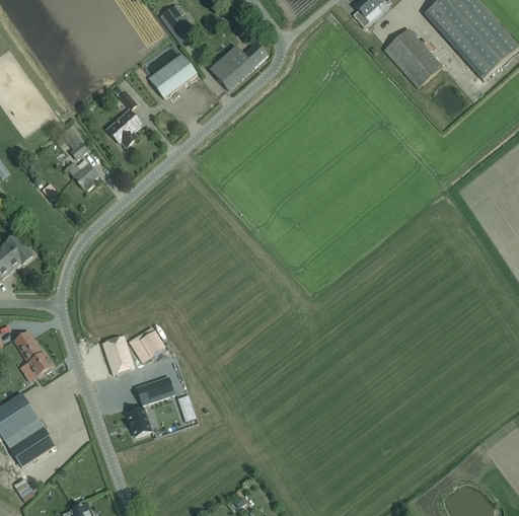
[(383,0),(360,0),(355,5),(355,4),(354,5),(359,10),(353,14),(364,26),(370,21),(366,16),(383,0)]
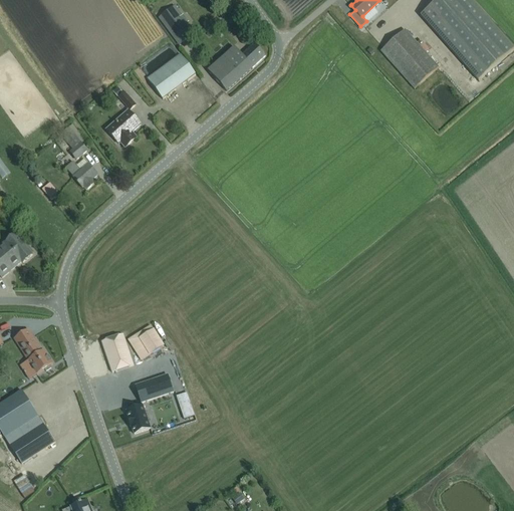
[(513,45),(473,0),(436,0),(421,14),(478,78),(513,45)]
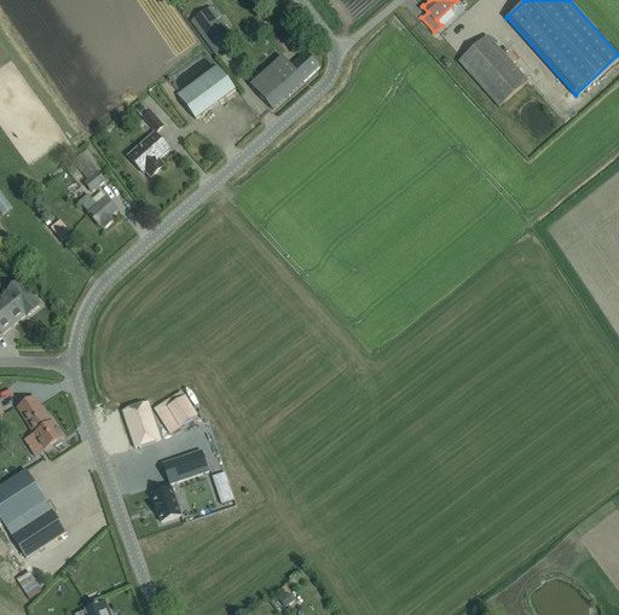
[(235,40),(210,5),(192,18),(217,52),(235,40)]
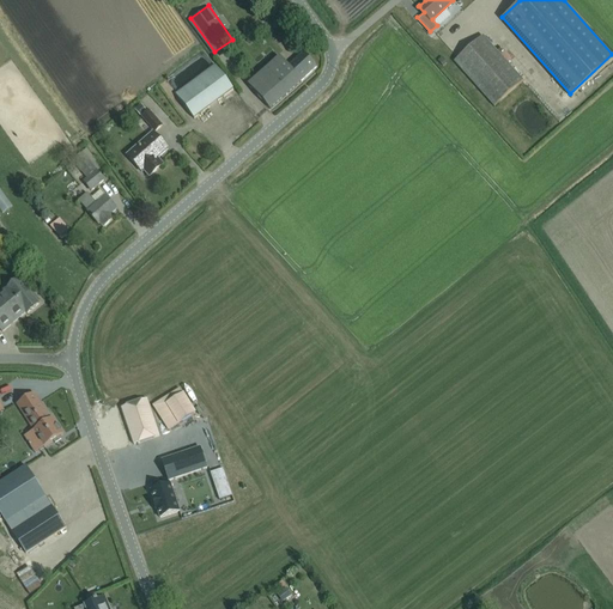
[(493,103),(523,77),(483,32),(454,59),(493,103)]
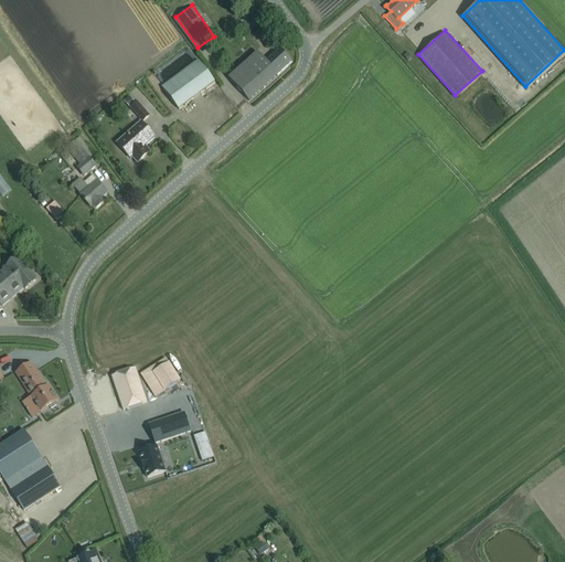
[(280,46),(272,53),(266,59),(258,51),(230,76),(248,97),(291,59),(280,46)]
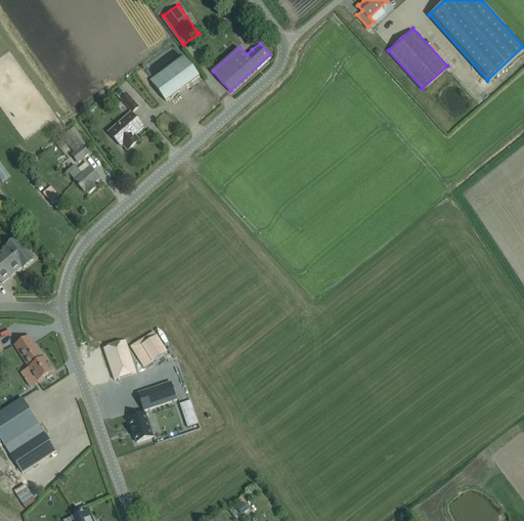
[(200,74),(193,66),(183,53),(149,78),(160,91),(166,99),(200,74)]
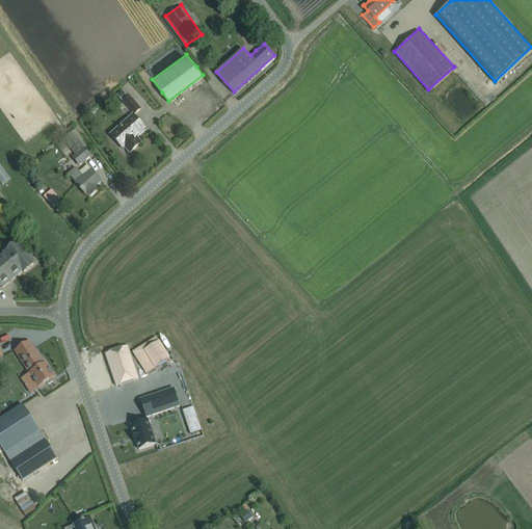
[(122,88),(117,93),(120,96),(123,99),(127,95),(122,88)]
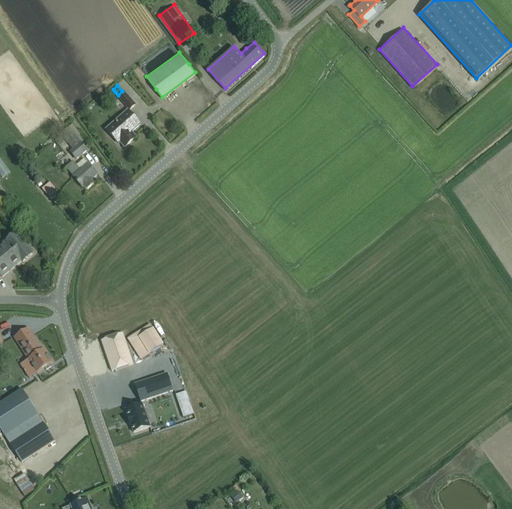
[(122,91),(118,95),(129,107),(134,103),(124,90),(122,91)]
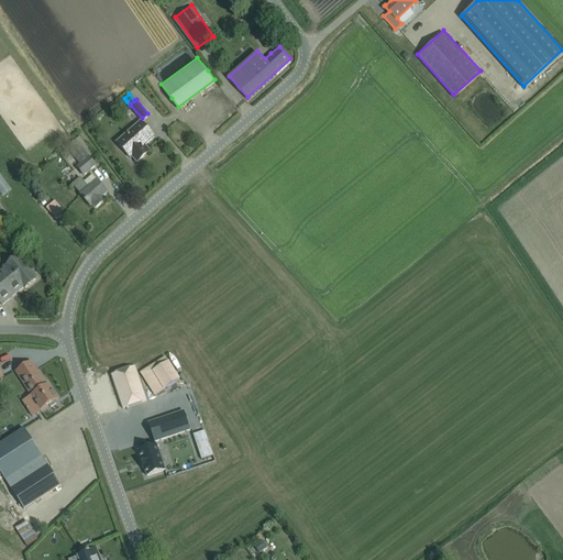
[(143,121),(119,142),(130,155),(132,154),(136,160),(143,154),(139,147),(142,145),(142,146),(144,144),(143,143),(154,134),(143,121)]
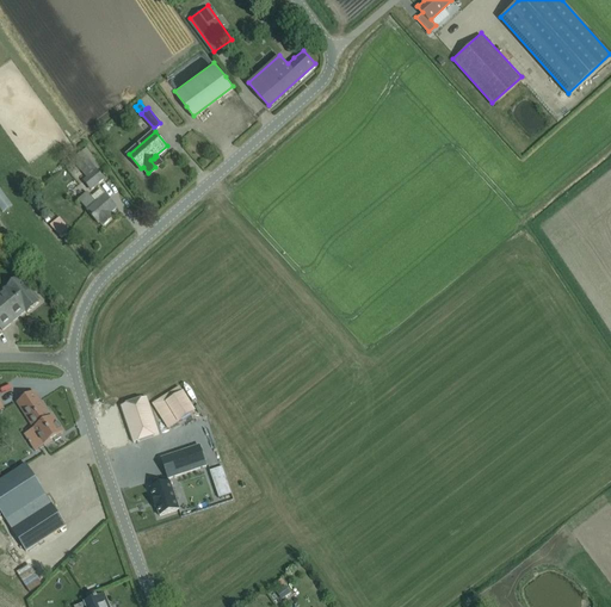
[(84,175),(82,177),(91,186),(103,177),(86,154),(82,149),(72,158),(86,174),(84,175)]
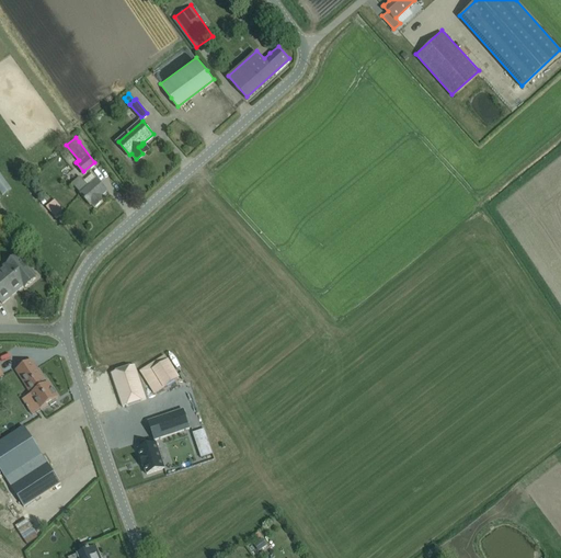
[(91,202),(94,205),(102,200),(99,195),(107,189),(92,172),(84,179),(79,173),(71,181),(80,191),(79,191),(91,204),(91,202)]
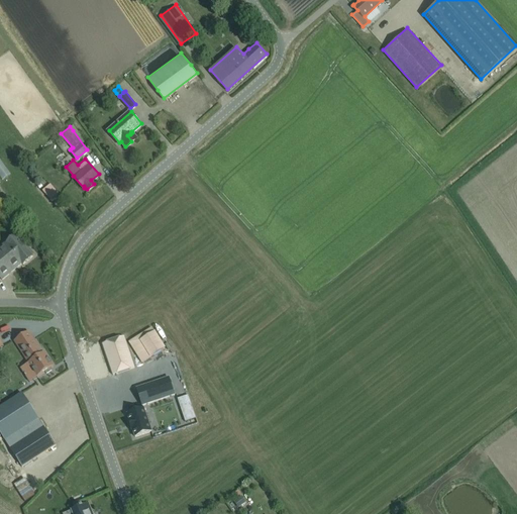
[(50,182),(42,189),(52,199),(60,192),(50,182)]
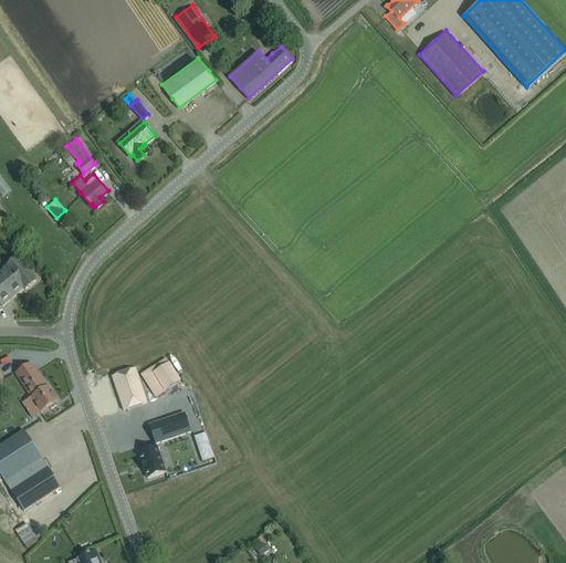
[(29,270),(20,260),(17,256),(7,263),(0,269),(0,301),(1,303),(23,285),(25,287),(35,278),(29,270)]
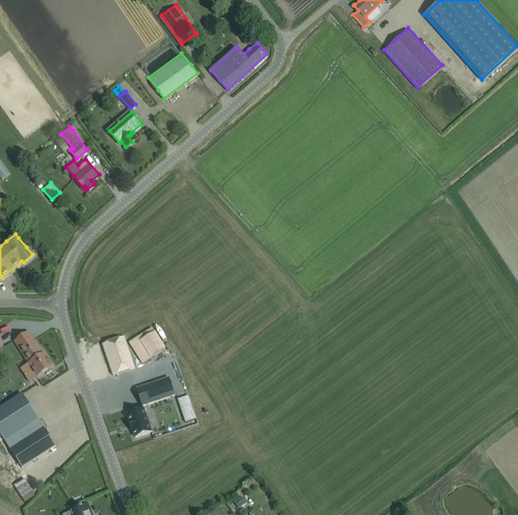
[(166,346),(152,326),(128,340),(142,361),(166,346)]
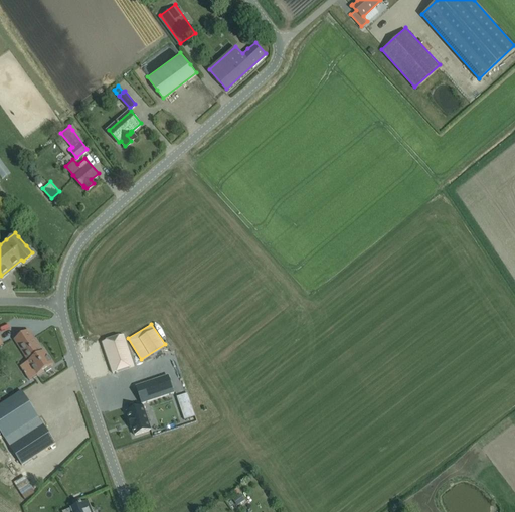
[(14,337),(20,345),(28,359),(37,372),(52,362),(44,349),(42,350),(28,328),(14,337)]
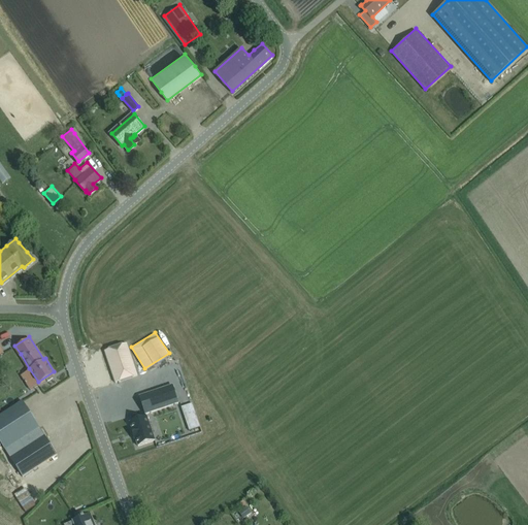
[(137,373),(126,341),(104,349),(116,381),(137,373)]
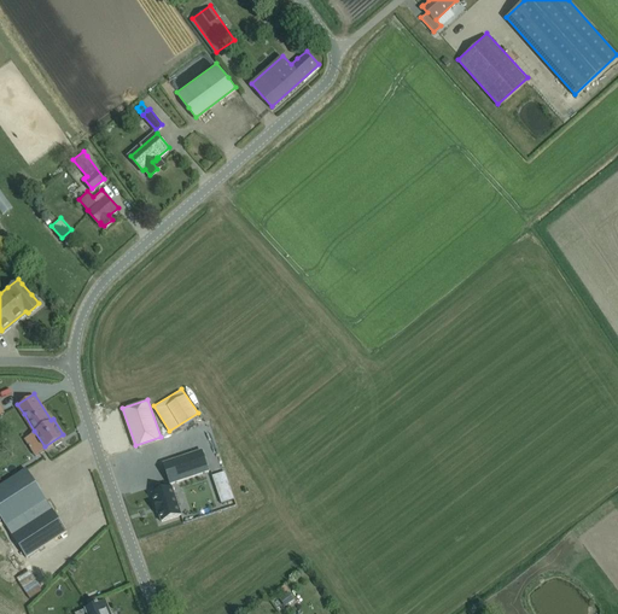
[(64,428),(70,424),(64,415),(57,421),(64,428)]
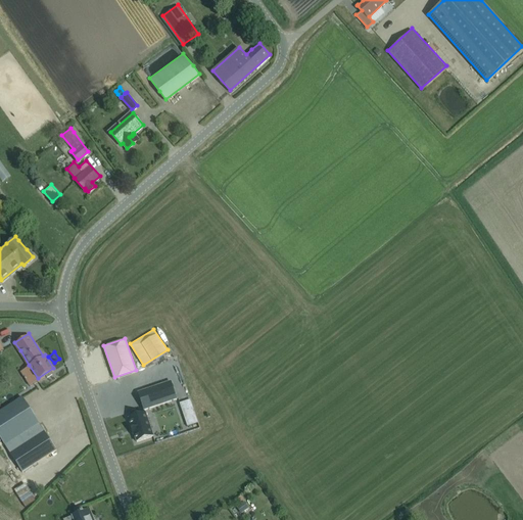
[(171,379),(138,390),(144,408),(177,396),(171,379)]
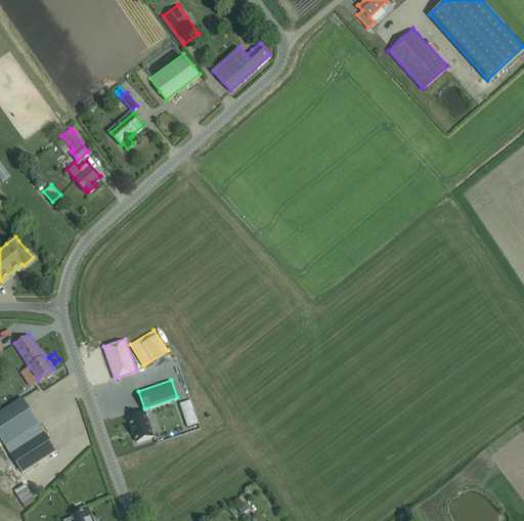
[(23,396),(13,401),(0,409),(0,437),(4,444),(39,422),(23,396)]
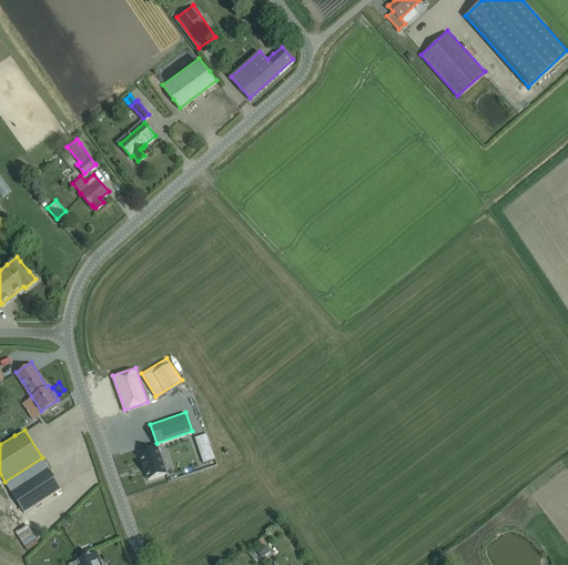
[(217,432),(201,443),(213,461),(230,450),(217,432)]
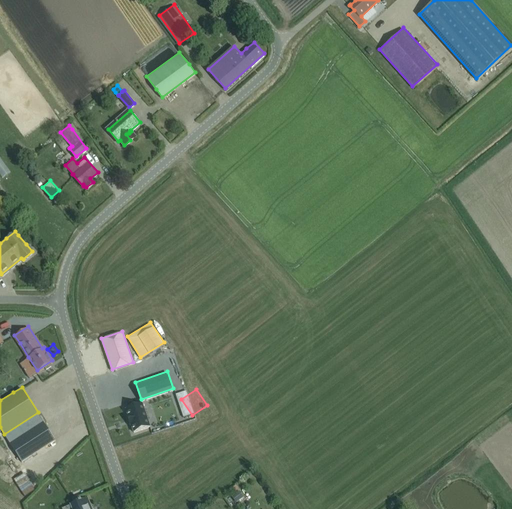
[(42,400),(46,408),(57,401),(52,394),(42,400)]
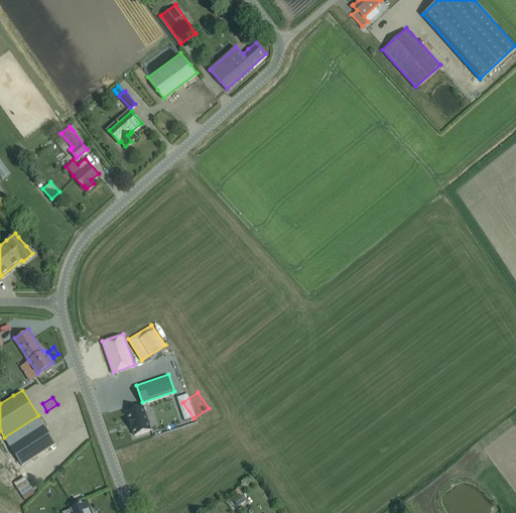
[(143,405),(127,410),(129,418),(128,418),(131,426),(132,426),(135,433),(151,428),(143,405)]
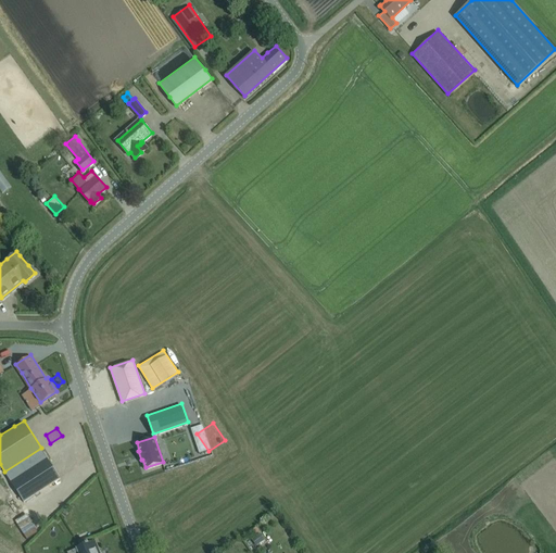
[(181,445),(193,463),(203,456),(192,439),(181,445)]
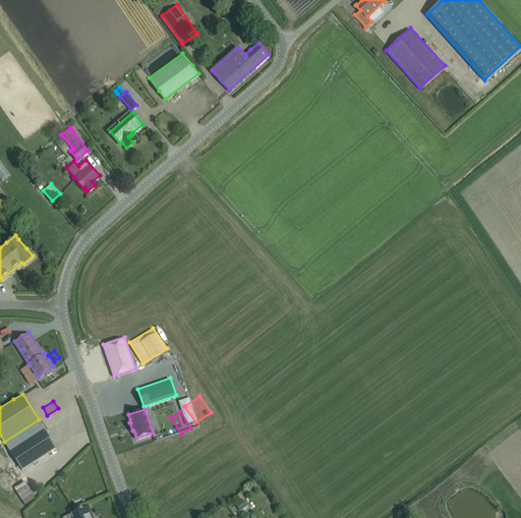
[(44,427),(36,434),(10,450),(22,468),(56,446),(44,427)]
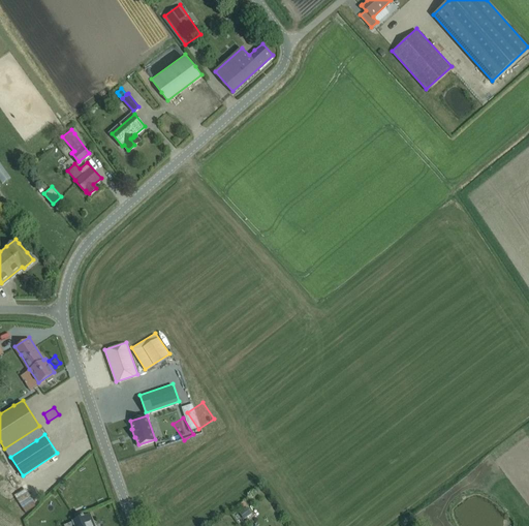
[(66,449),(80,440),(76,435),(63,443),(66,449)]
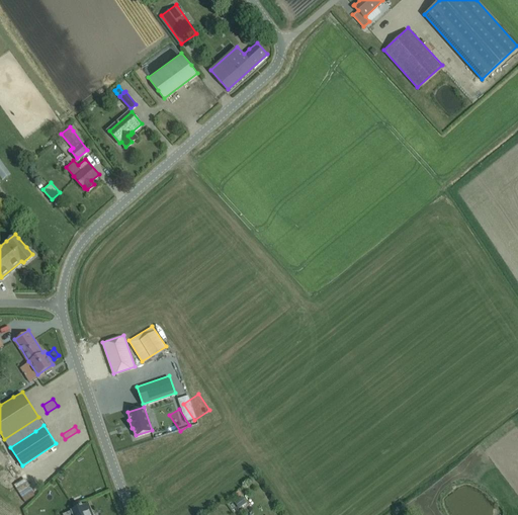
[(149,439),(154,449),(169,442),(165,432),(149,439)]
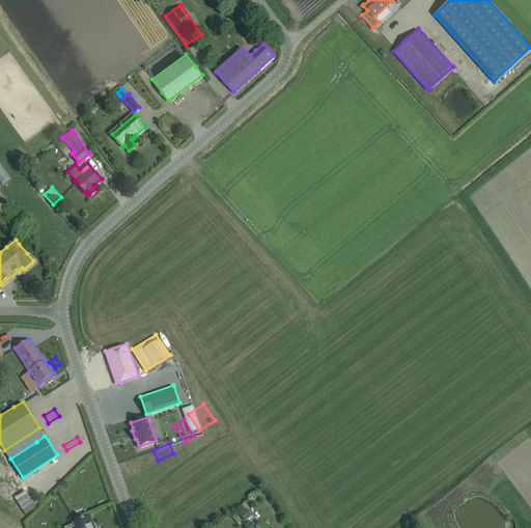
[(248,506),(255,501),(253,497),(245,501),(248,506)]
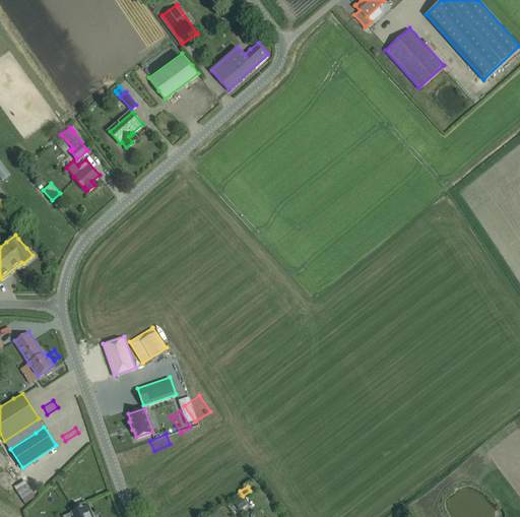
[(91,516),(86,505),(82,506),(75,508),(78,516),(91,516)]
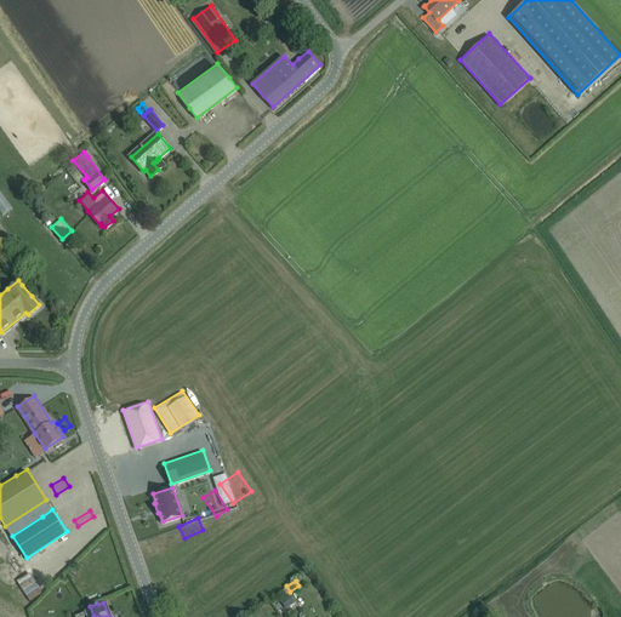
All buildings are outlined.
